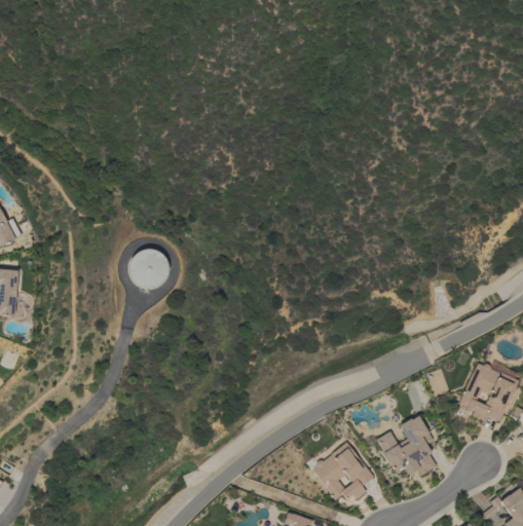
[(0,208),(8,223),(13,220),(23,236),(3,247),(2,246),(0,247),(0,208)]
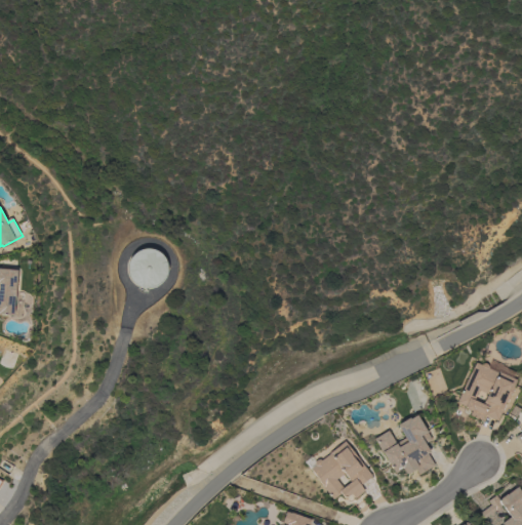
[(163,283),(160,285),(157,287),(154,288),(151,289),(147,289),(144,288),(141,287),(137,285),(134,283),(132,280),(130,277),(129,274),(128,270),(128,267),(129,263),(130,259),(132,256),(134,253),(137,251),(141,249),(144,248),(148,248),(151,248),(155,248),(158,250),(161,252),(164,254),(166,257),(167,260),(169,264),(169,267),(169,271),(168,274),(167,277),(165,280),(163,283)]
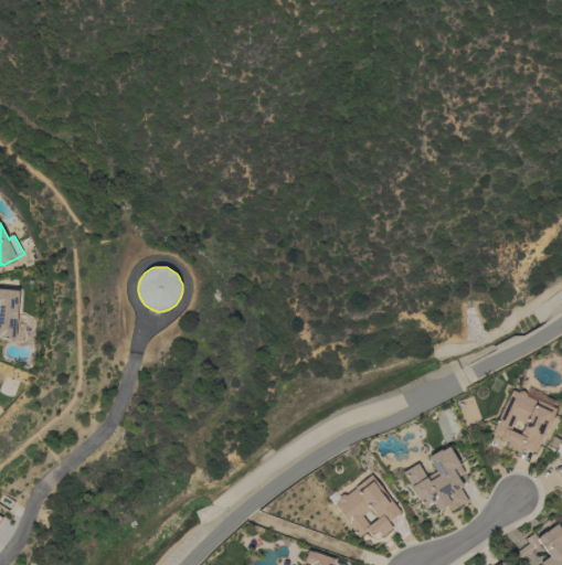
[(0,289),(21,291),(20,307),(19,307),(16,340),(0,338),(0,289)]
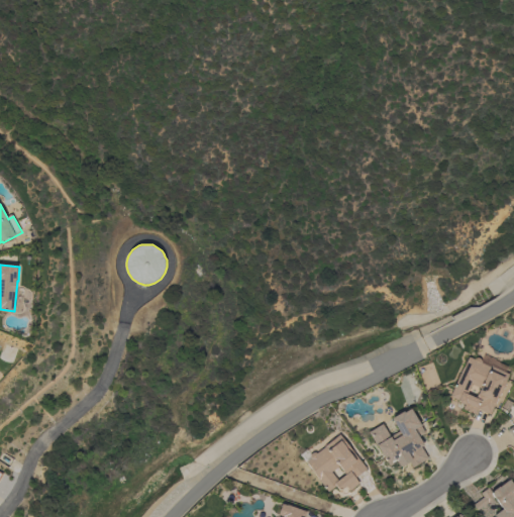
[(486,355),(498,360),(497,362),(509,368),(508,371),(496,366),(495,368),(511,375),(501,397),(500,397),(492,415),(479,409),(477,415),(465,409),(467,405),(459,402),(459,401),(451,397),(465,367),(466,368),(470,357),(476,359),(477,358),(479,357),(481,358),(482,359),(483,360),(483,364),(486,355)]
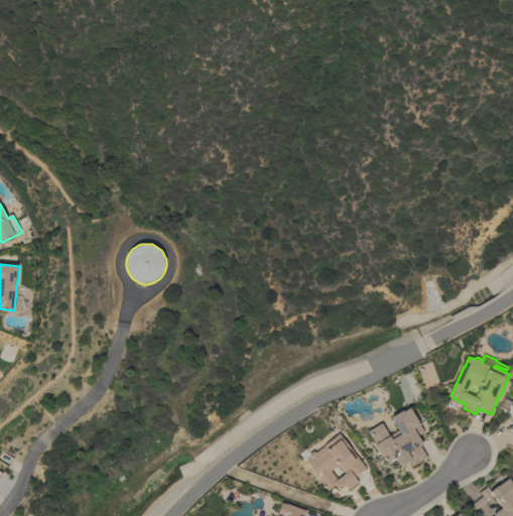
[(369,431),(383,423),(391,436),(400,430),(392,417),(404,410),(404,412),(411,408),(425,432),(419,436),(424,444),(421,445),(428,458),(413,467),(410,462),(402,466),(402,465),(400,466),(397,461),(389,466),(369,431)]
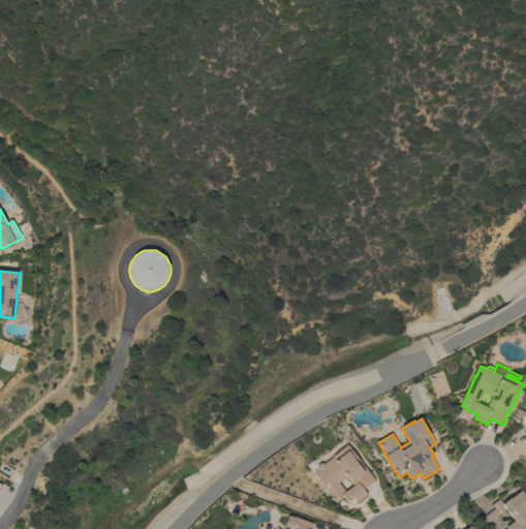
[(376,479),(365,489),(369,495),(360,502),(356,498),(349,503),(345,497),(338,503),(314,473),(308,465),(314,459),(319,465),(319,464),(321,464),(323,463),(326,464),(334,458),(334,457),(349,444),(376,479)]
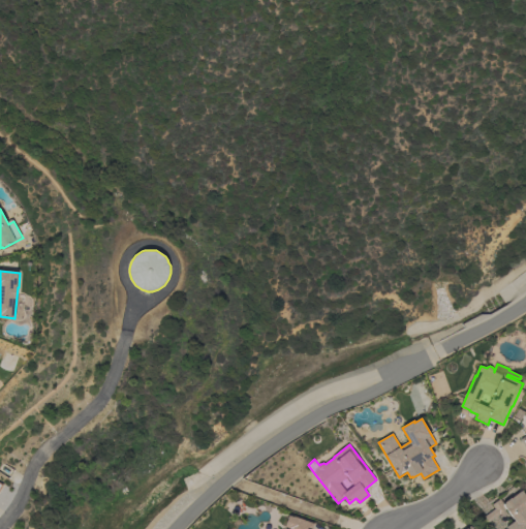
[(516,521),(508,510),(501,516),(500,515),(490,522),(486,517),(496,509),(493,505),(501,499),(504,503),(512,498),(513,498),(523,491),(525,494),(525,528),(507,528),(506,527),(516,521)]
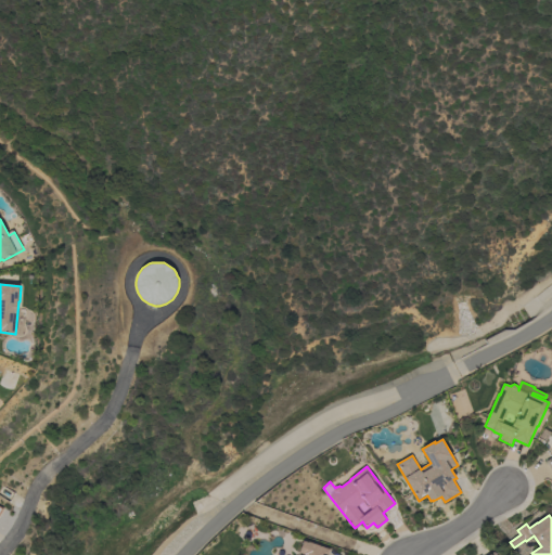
[(299,554),(300,553),(304,541),(309,543),(310,542),(331,550),(329,554),(299,554)]
